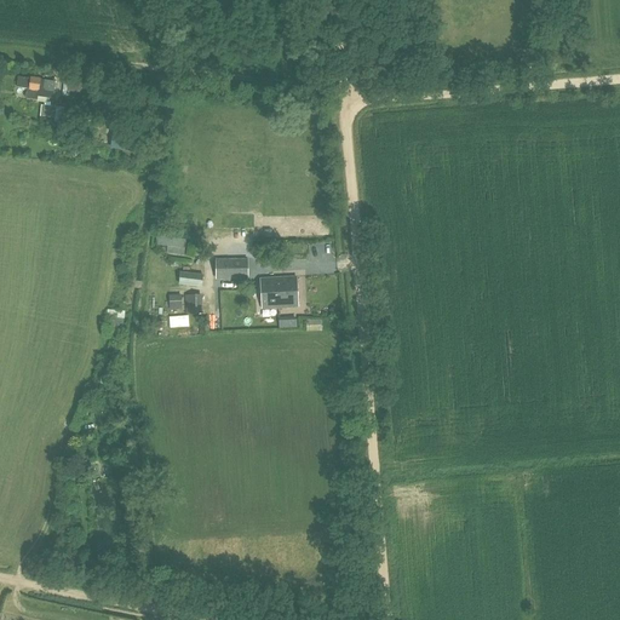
[(17,87),(53,92),(55,81),(18,76),(17,87)]
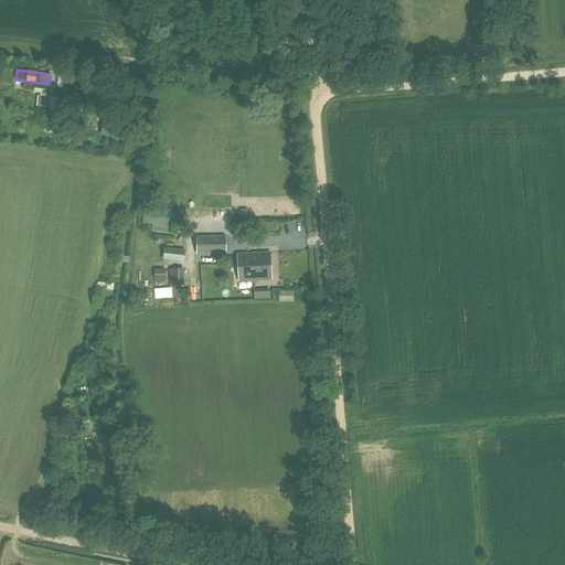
[(77,87),(78,75),(62,73),(61,88),(77,91),(78,88),(77,87)]
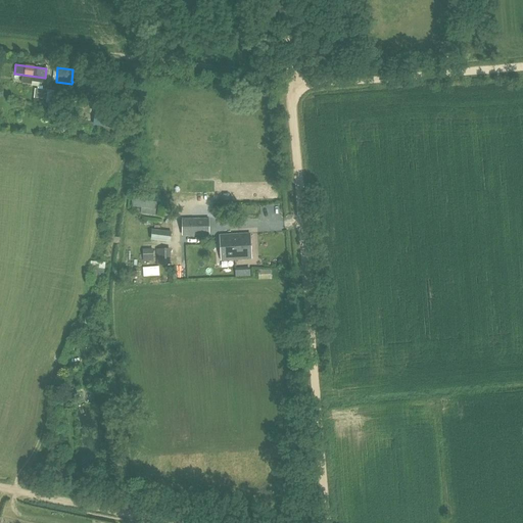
[(191,235),(197,235),(197,233),(209,232),(209,219),(183,219),(183,235),(191,235)]
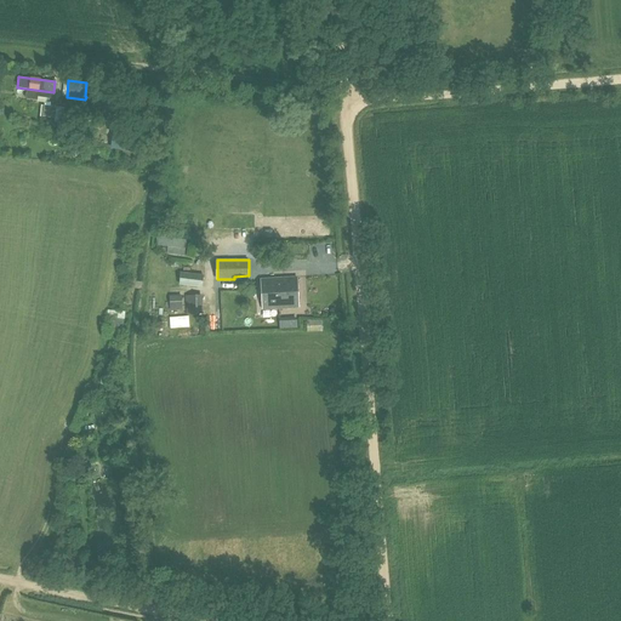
[(203,288),(203,275),(180,273),(178,285),(203,288)]
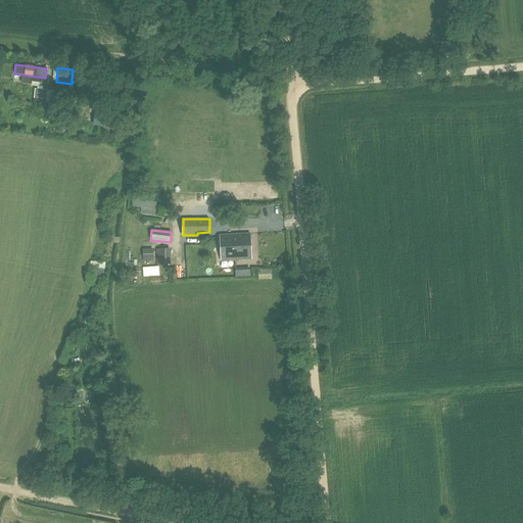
[(220,235),(221,259),(251,258),(250,234),(220,235)]
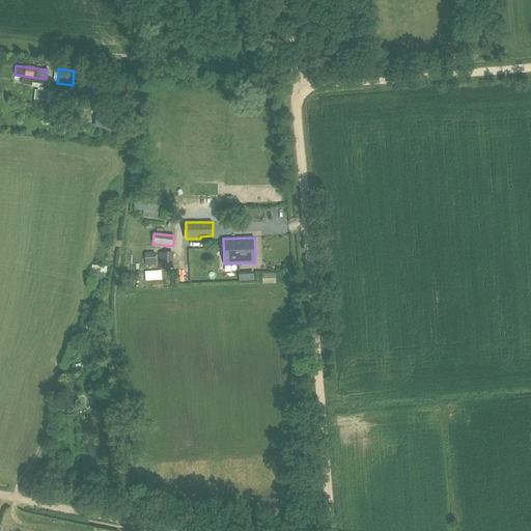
[(145,271),(146,280),(162,279),(162,270),(145,271)]
